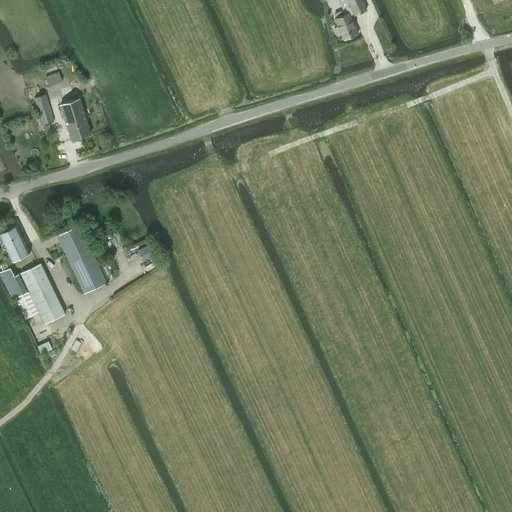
[(343,10),(333,14),(335,19),(338,26),(334,28),(337,36),(342,34),(344,39),(358,33),(350,16),(354,14),(355,15),(366,10),(361,0),(348,0),(349,1),(351,6),(347,8),(343,10)]
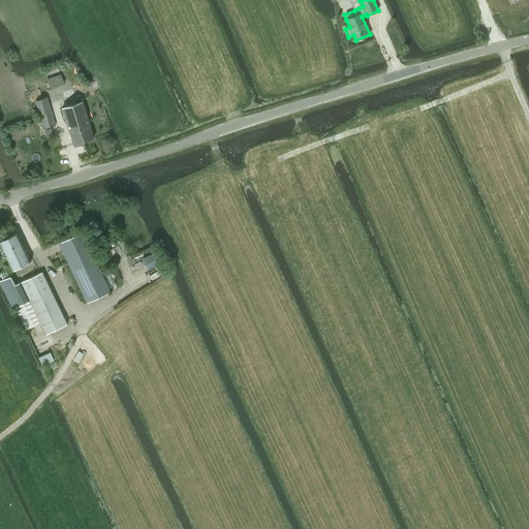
[(52,89),(63,85),(64,85),(60,73),(56,75),(48,79),(47,79),(51,90),(52,89)]
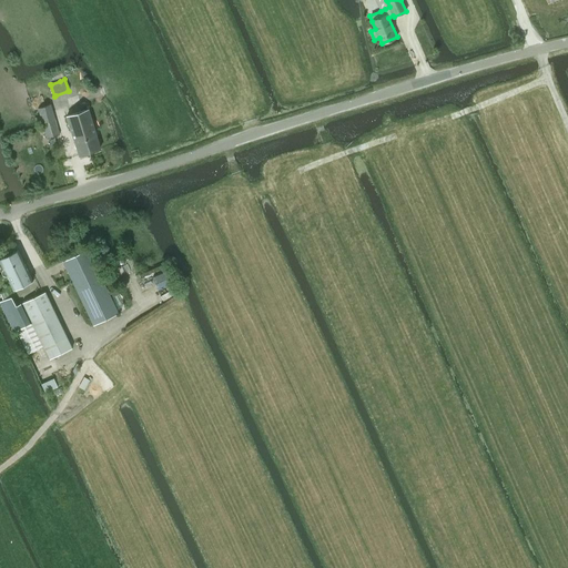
[(47,138),(60,134),(50,104),(38,108),(47,138)]
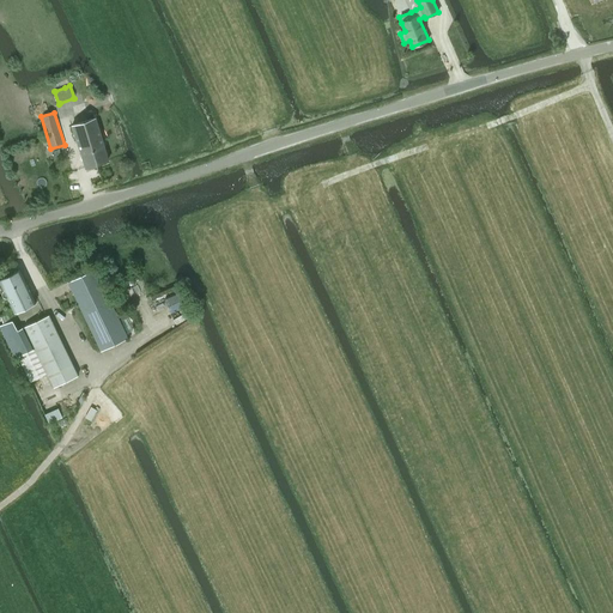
[(85,168),(109,161),(96,117),(72,126),(85,168)]
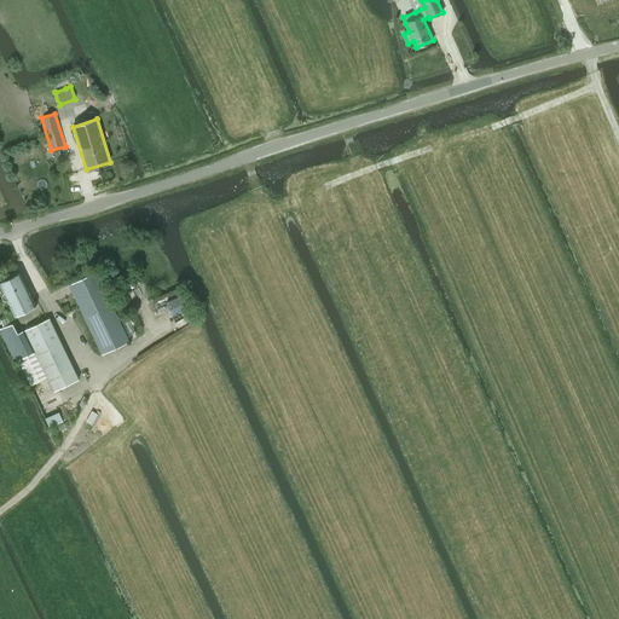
[(0,283),(15,314),(35,304),(21,272),(0,282),(0,283)]
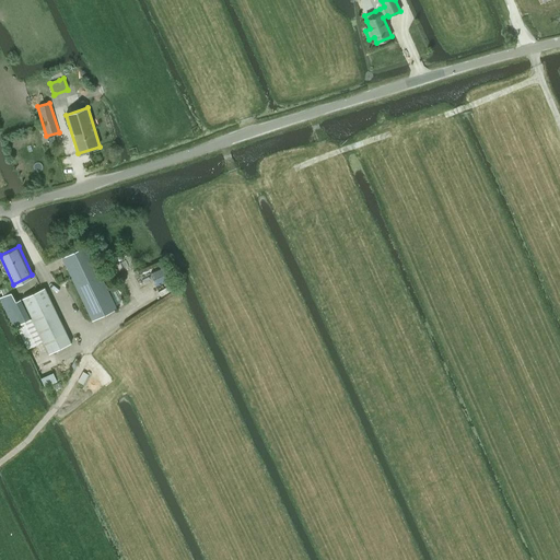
[(93,321),(117,308),(86,246),(63,257),(93,321)]
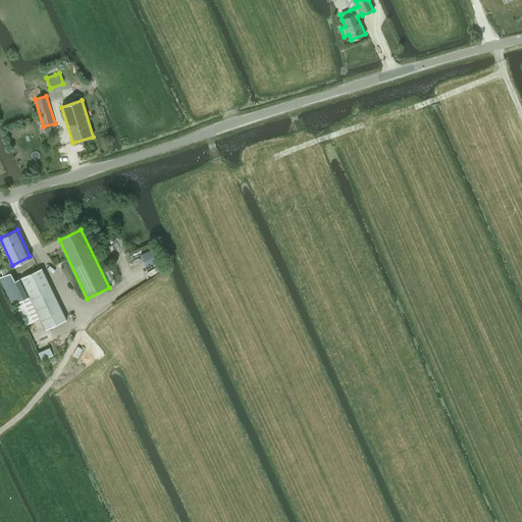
[(25,325),(41,319),(46,329),(66,319),(42,267),(21,277),(31,297),(15,304),(25,325)]
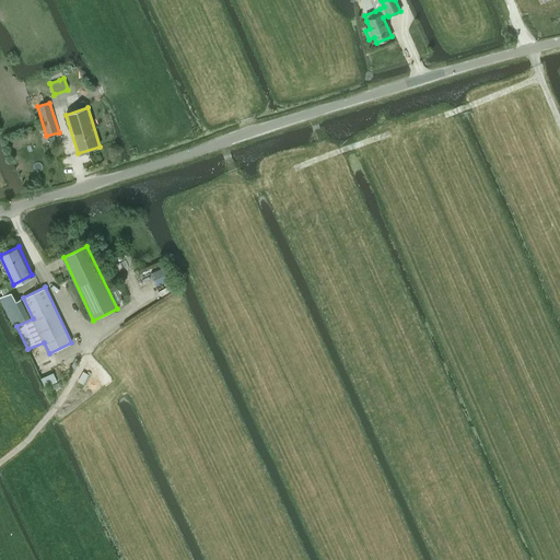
[(0,299),(13,326),(31,318),(21,299),(14,302),(10,292),(0,296),(0,299)]
